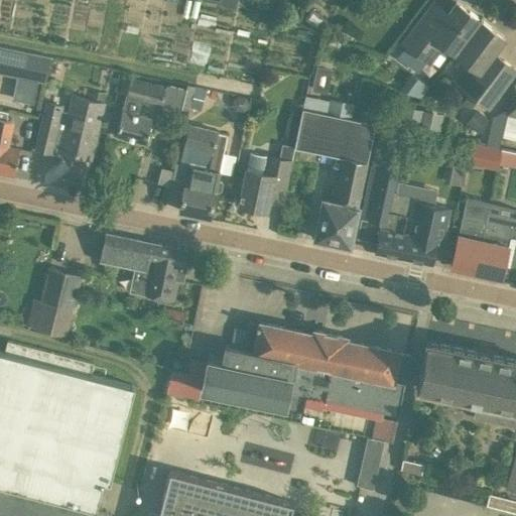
[(429,65),(444,44),(456,53),(480,21),(454,3),(448,11),(433,0),(431,0),(400,42),(404,45),(399,53),(420,69),(425,61),(429,65)]
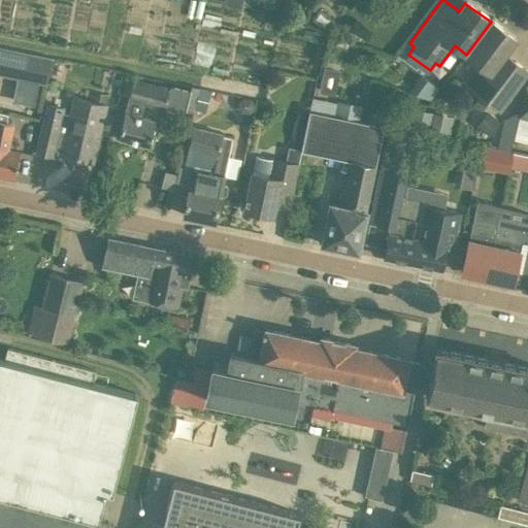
[(292,22),(303,26),(305,18),(295,14),(292,22)]
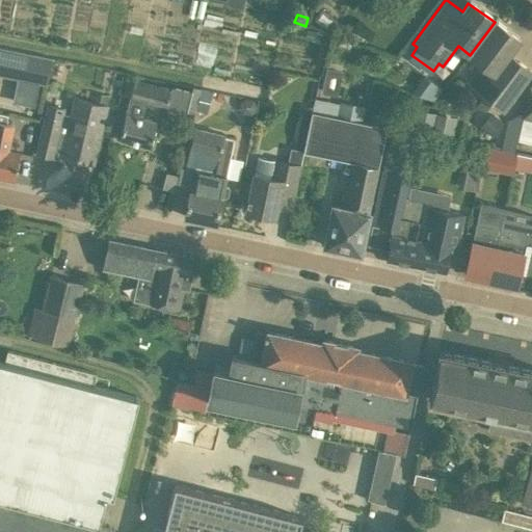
[(495,22),(470,55),(480,62),(464,83),(502,111),(531,72),(531,70),(510,53),(520,41),(495,22)]
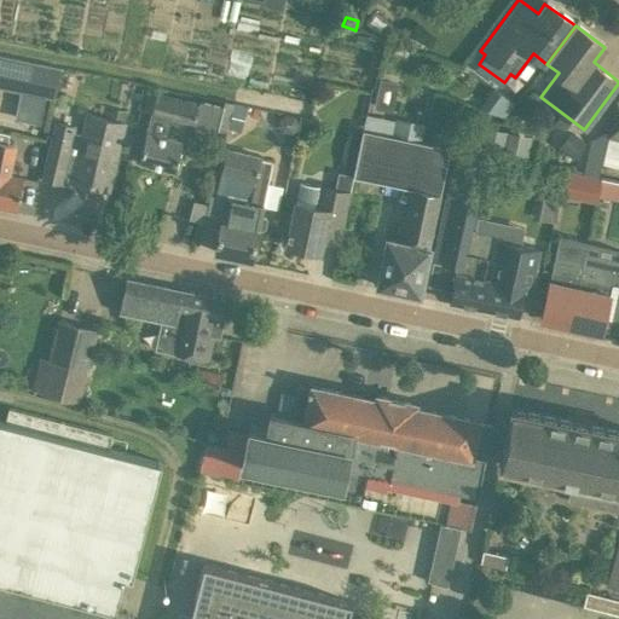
[(0,55),(0,85),(55,97),(62,68),(0,55)]
